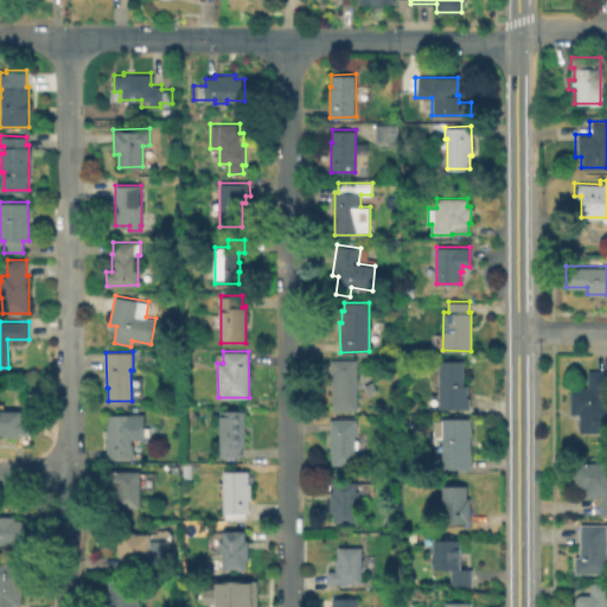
[(357,359),(357,410),(332,410),(332,390),(331,390),(331,375),(330,375),(330,359),(357,359)]
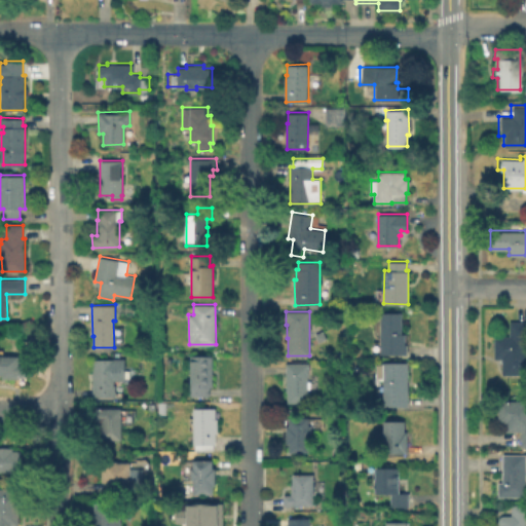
[(406,334),(406,353),(373,353),(373,340),(381,340),(381,312),(402,312),(402,333),(406,334)]
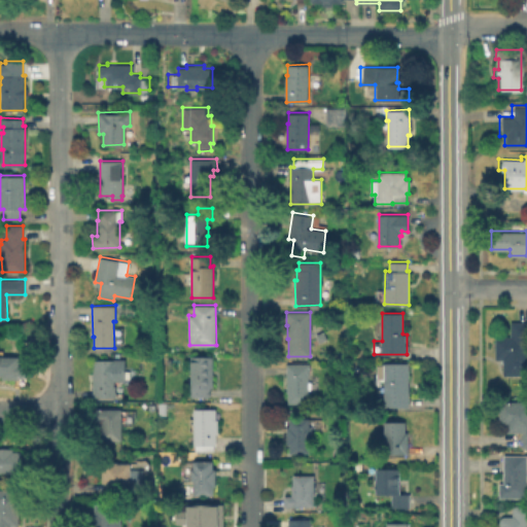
[(525,377),(501,376),(501,359),(493,359),(493,337),(507,337),(507,321),(526,321),(526,350),(525,350),(525,377)]
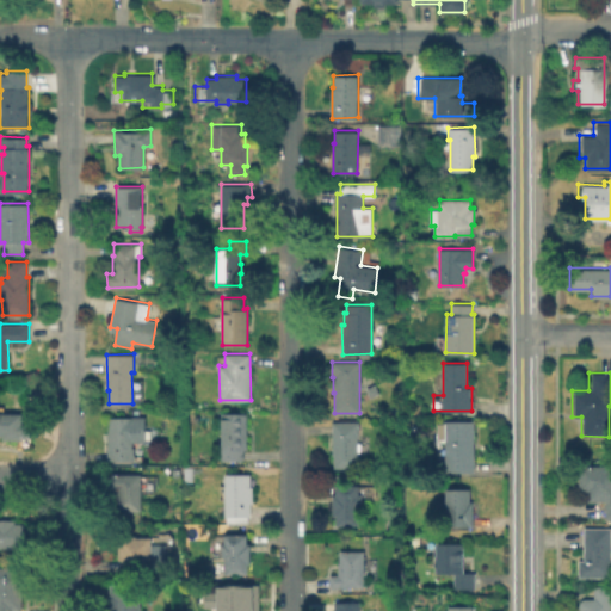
[(31,423),(31,437),(23,437),(23,440),(2,439),(2,436),(0,436),(0,413),(23,413),(23,423),(31,423)]
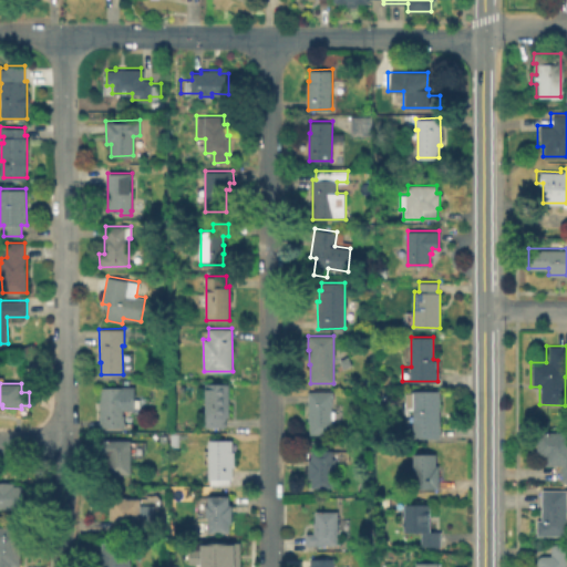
[(225,418),(226,426),(205,426),(205,383),(228,383),(229,418),(225,418)]
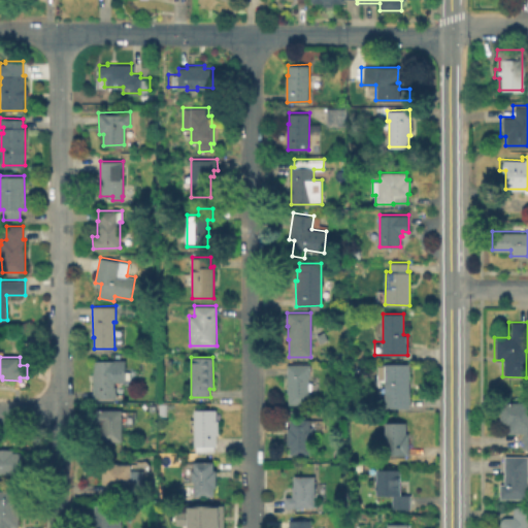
[(112,397),(91,398),(90,360),(122,359),(123,381),(111,381),(112,397)]
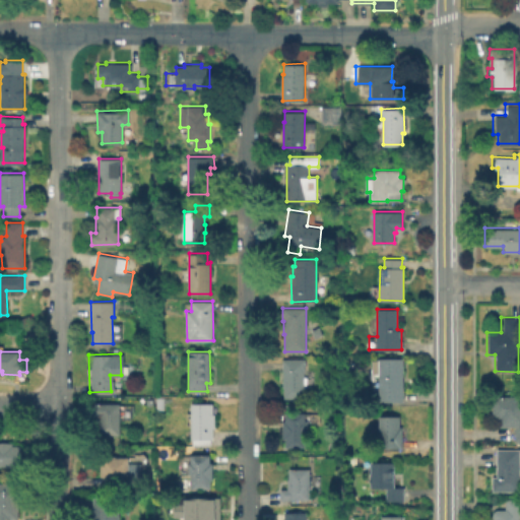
[(403,358),(403,401),(379,401),(379,394),(371,394),(371,378),(379,378),(379,358),(403,358)]
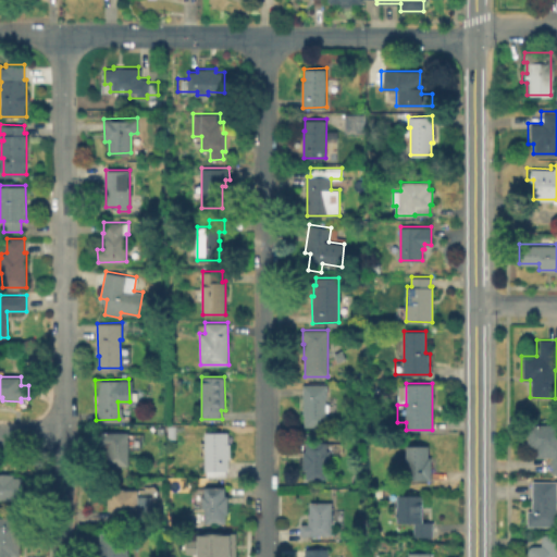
[(326,384),(326,398),(333,398),(333,411),(325,411),(325,425),(304,426),(304,415),(302,415),(302,384),(326,384)]
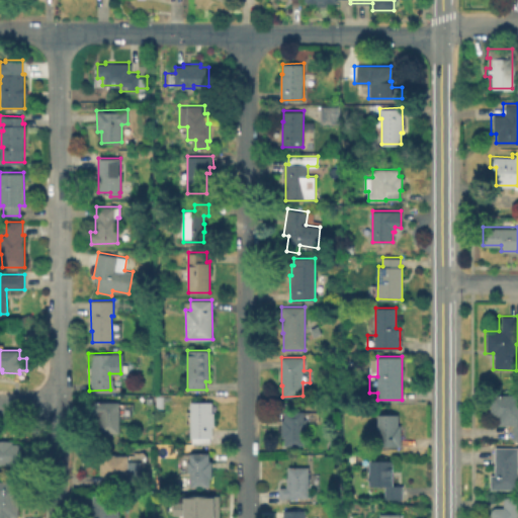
[(517,439),(509,439),(510,424),(487,423),(488,392),(517,392),(517,439)]
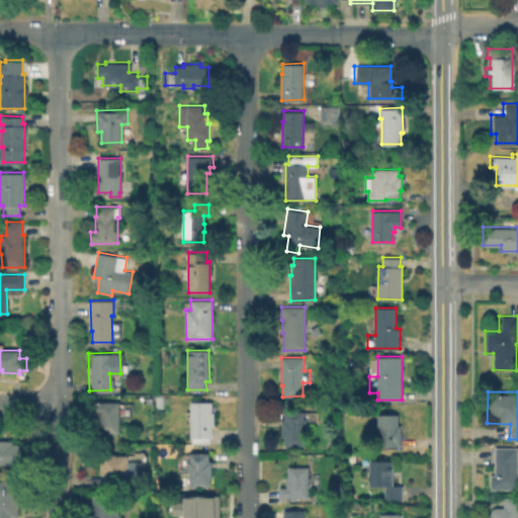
[(119,402),(119,432),(99,432),(99,422),(97,422),(97,414),(92,414),(92,402),(119,402)]
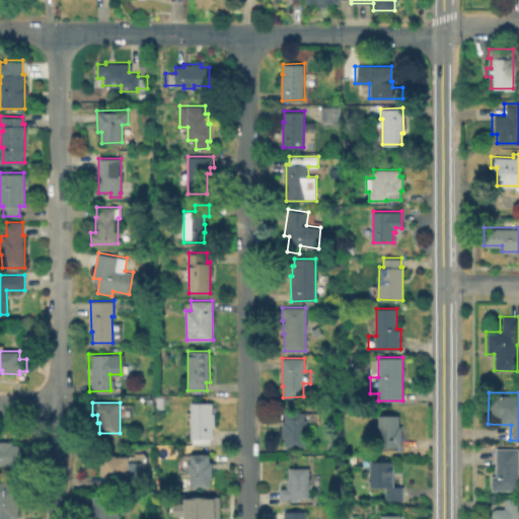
[(213,402),(213,413),(215,413),(215,426),(213,427),(213,438),(211,439),(211,444),(193,444),(193,438),(191,439),(191,426),(187,426),(187,411),(192,411),(191,402),(213,402)]
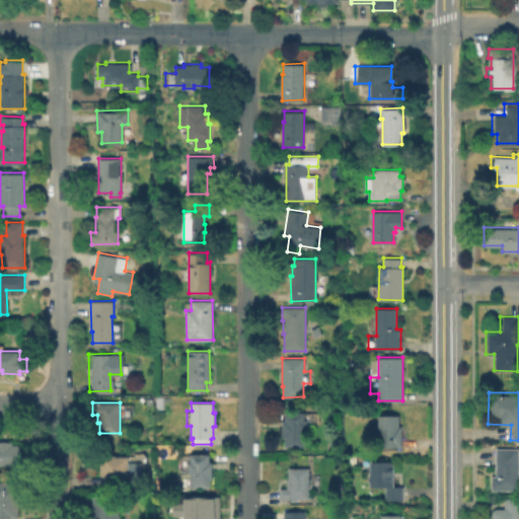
[(304,412),(304,420),(306,420),(306,431),(304,431),(305,446),(285,446),(285,437),(283,437),(282,420),(285,420),(285,412),(304,412)]
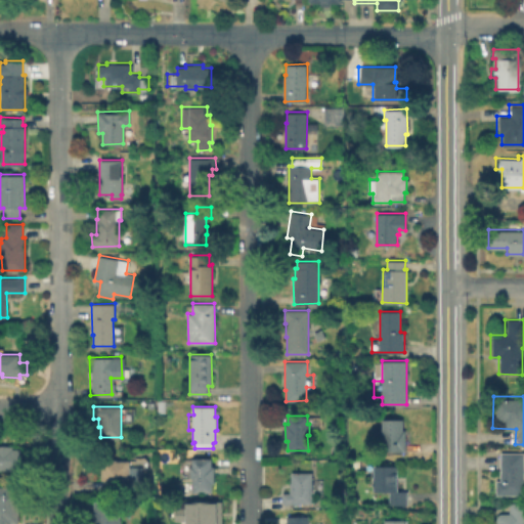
[(405,430),(405,450),(383,451),(382,419),(402,419),(402,429),(405,430)]
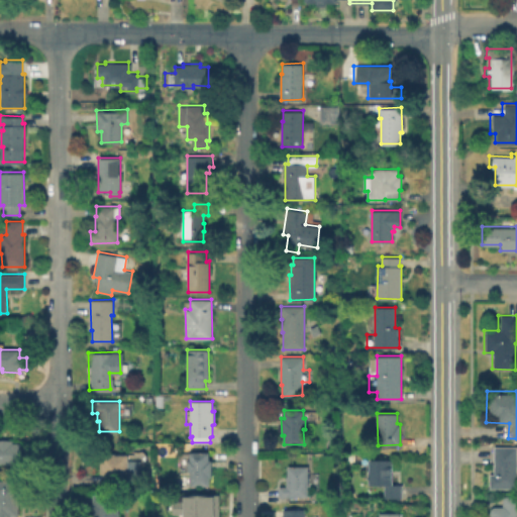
[(0,439),(14,439),(14,442),(21,442),(21,463),(0,463),(0,439)]
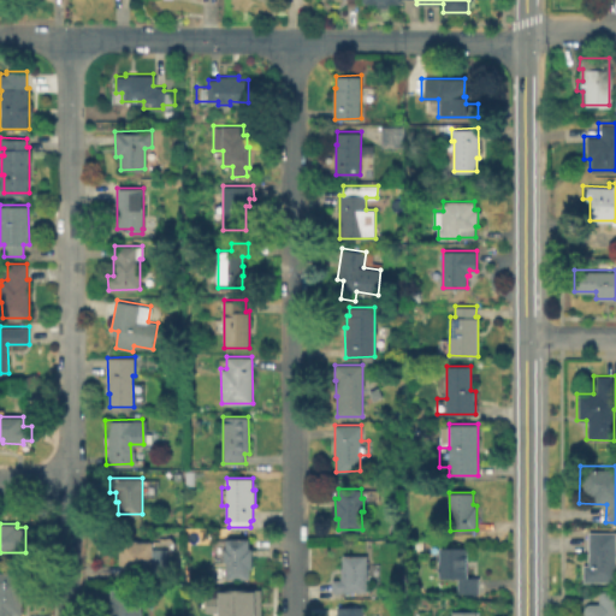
[(614,580),(581,580),(580,563),(586,563),(586,531),(614,531),(614,580)]
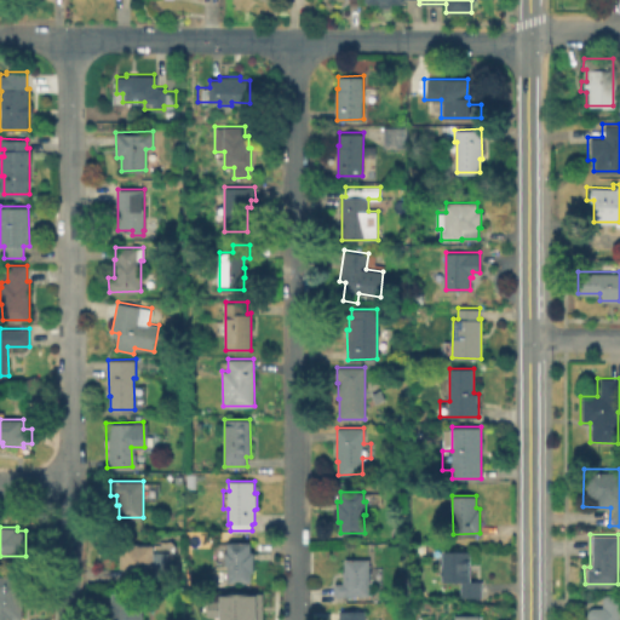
[(251,541),(251,551),(254,551),(254,572),(252,572),(252,583),(228,583),(228,564),(225,564),(225,551),(228,551),(228,541),(251,541)]
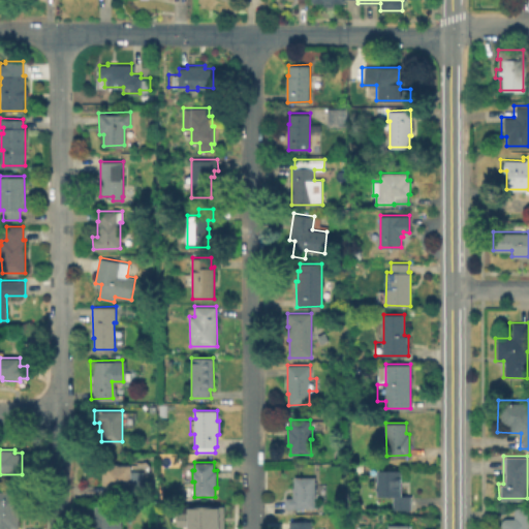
[(118,463),(118,465),(131,464),(131,470),(145,470),(145,489),(132,489),(132,493),(128,493),(128,500),(114,500),(114,494),(104,494),(104,485),(103,485),(103,464),(118,463)]
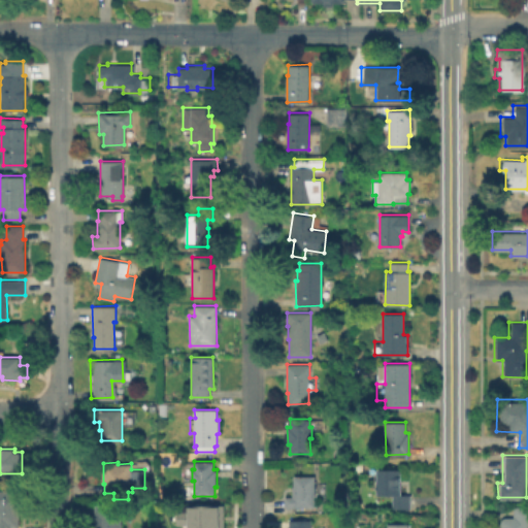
[(410,494),(411,508),(392,508),(392,496),(376,496),(376,468),(401,468),(401,494),(410,494)]
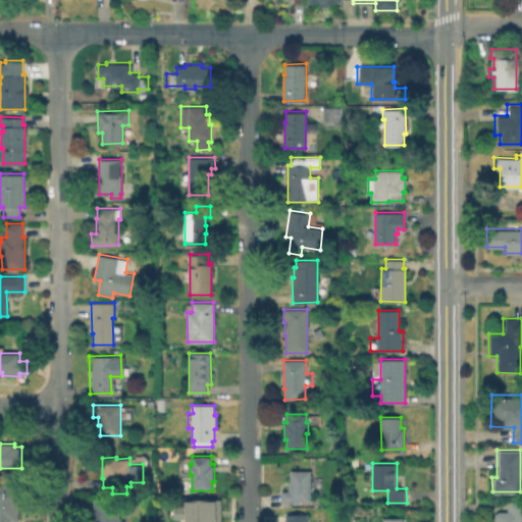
[(311,470),(311,474),(319,474),(319,486),(311,486),(311,502),(281,502),(281,490),(289,490),(288,480),(291,480),(291,470),(311,470)]
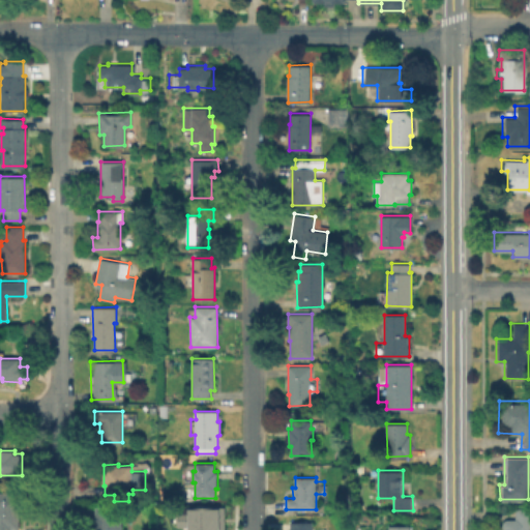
[(21,511),(21,527),(27,527),(27,529),(0,529),(0,492),(23,492),(23,511),(21,511)]
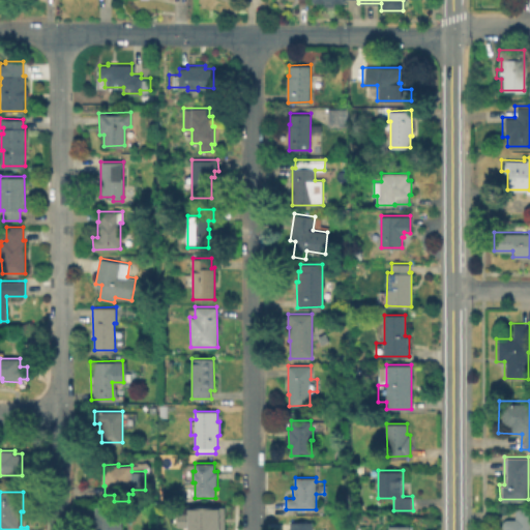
[(122,506),(122,529),(96,529),(96,507),(122,506)]
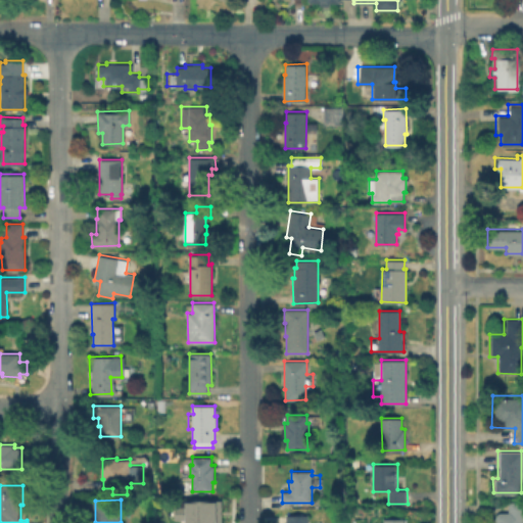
[(217,501),(216,522),(189,522),(189,518),(183,517),(183,508),(189,508),(189,501),(217,501)]
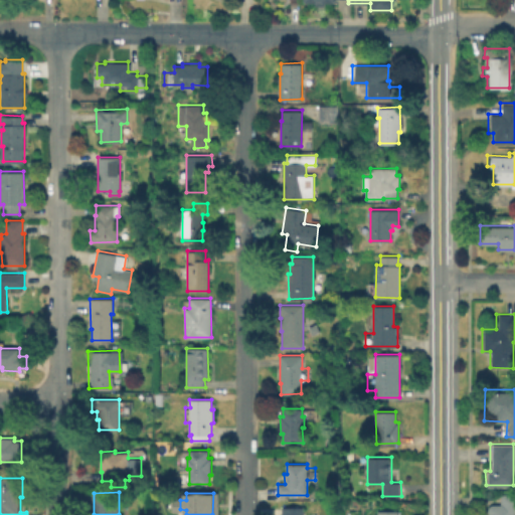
[(514,495),(514,514),(490,514),(489,512),(489,509),(491,506),(494,505),(501,505),(501,495),(514,495)]
